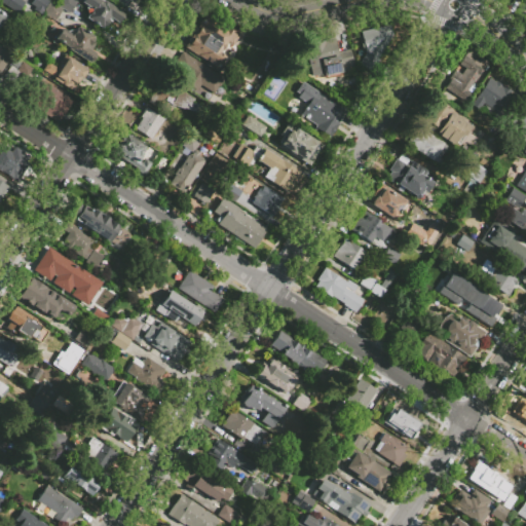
[(0,1),(0,0),(21,0),(24,2),(17,12),(0,1)]
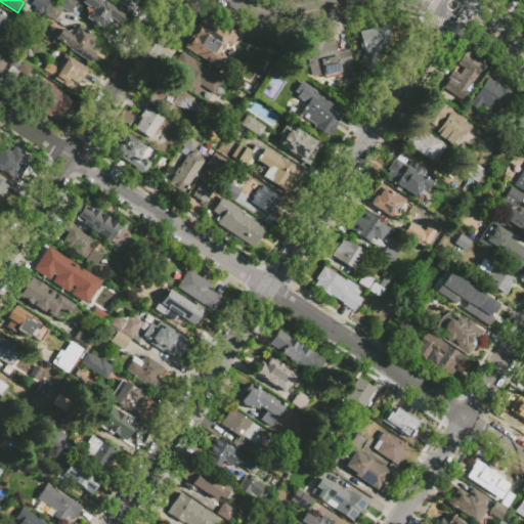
[(31,4),(33,0),(46,0),(48,1),(40,14),(33,9),(35,6),(31,4)]
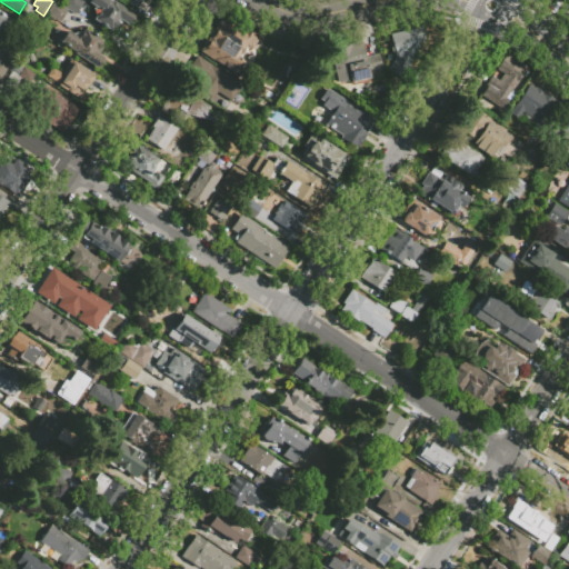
[(65,0),(79,0),(82,2),(75,15),(61,6),(65,0)]
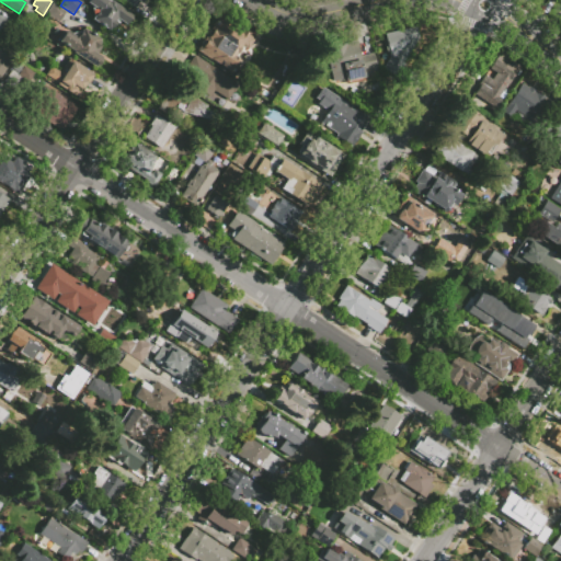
[(109,0),(132,14),(125,24),(119,21),(116,25),(114,23),(110,29),(109,29),(107,30),(91,19),(92,16),(91,7),(92,7),(86,2),(87,0),(105,0),(107,1),(109,0)]
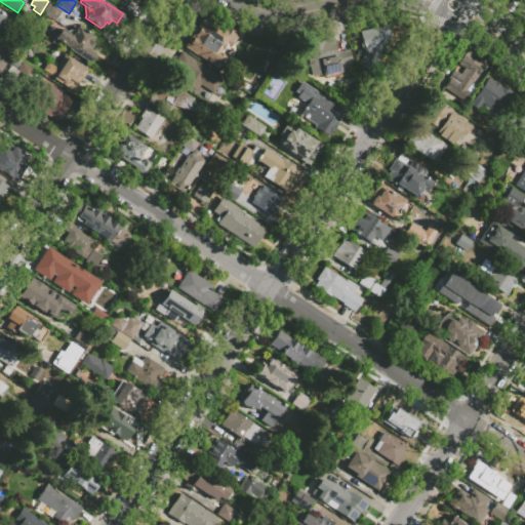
[(50,2),(61,9),(53,21),(43,13),(50,2)]
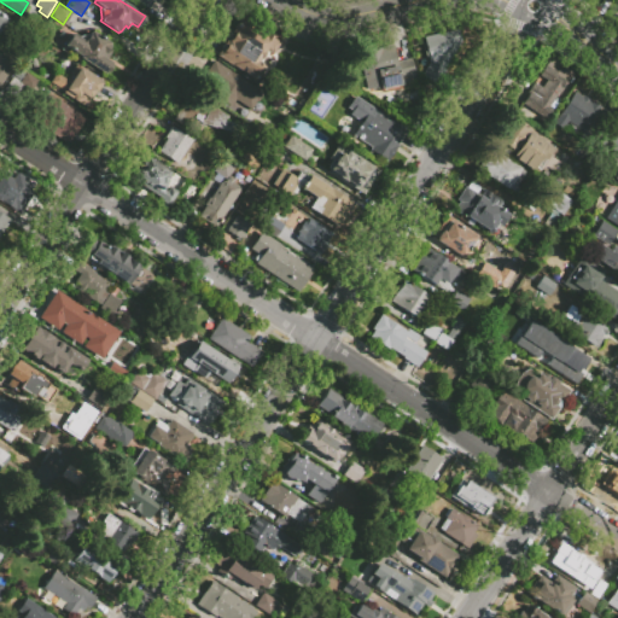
[(214,53),(240,15),(266,33),(264,34),(270,38),(279,42),(272,54),(262,47),(252,62),(261,66),(251,82),(223,63),(225,60),(214,53)]
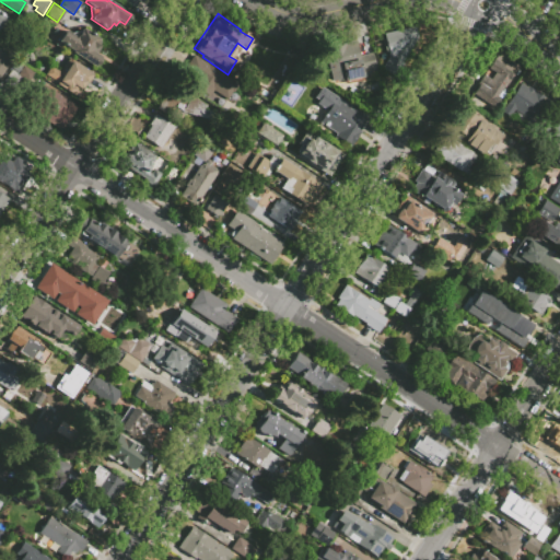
[(392,74),(382,68),(388,57),(383,33),(413,25),(417,37),(392,74)]
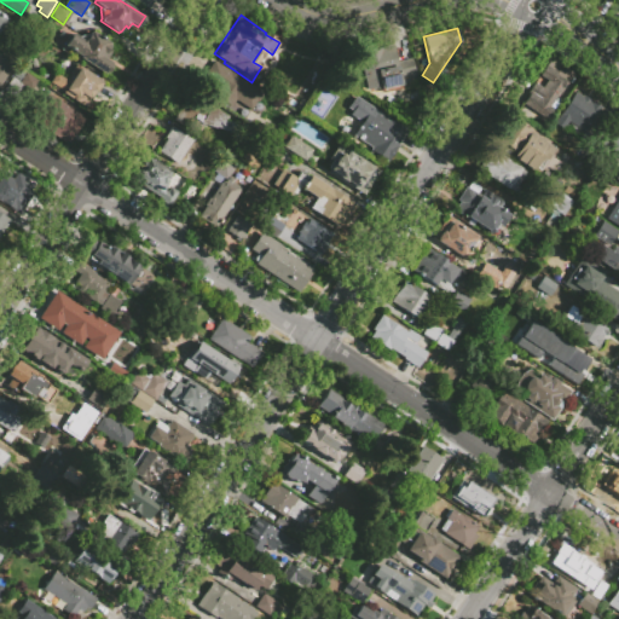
[(91,30),(109,42),(109,44),(114,46),(105,59),(111,63),(110,64),(111,65),(106,71),(105,71),(104,73),(81,58),(80,58),(63,47),(71,33),(79,38),(80,36),(86,35),(87,35),(91,30)]
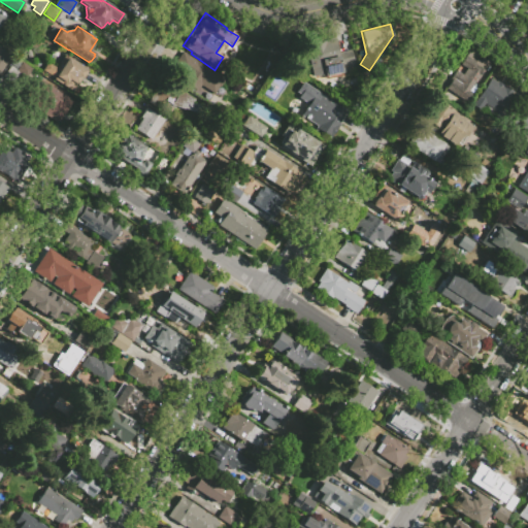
[(355,67),(342,70),(340,70),(340,73),(325,77),(322,65),(315,67),(308,42),(334,36),(338,53),(351,50),(355,67)]
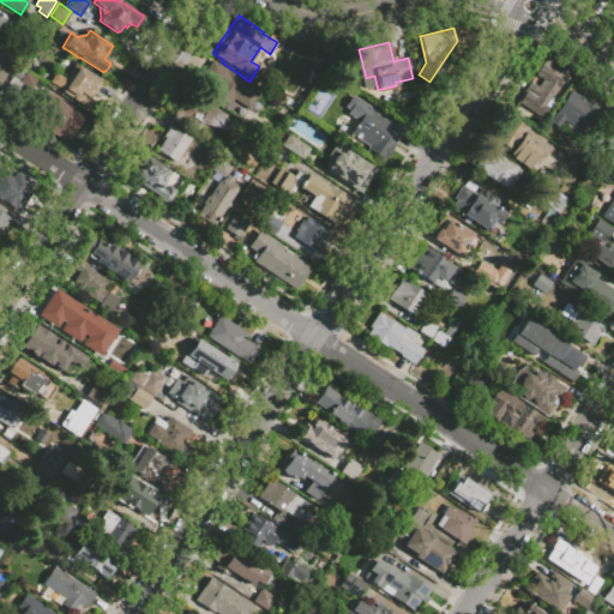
[(0,56),(13,66),(0,85),(0,56)]
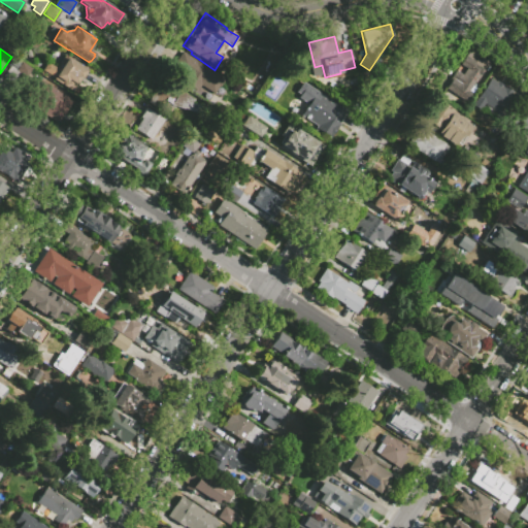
[(80,75),(81,76),(77,84),(75,83),(71,91),(41,71),(47,62),(56,67),(64,54),(86,67),(80,75)]
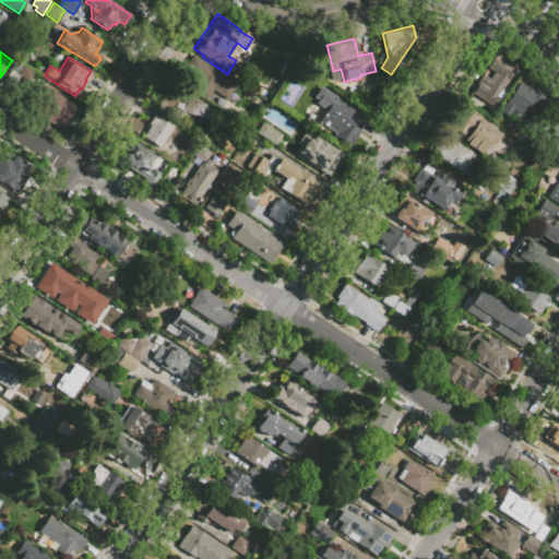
[(236,83),(225,98),(212,90),(207,96),(193,86),(198,80),(187,72),(198,58),(213,69),(214,68),(236,83)]
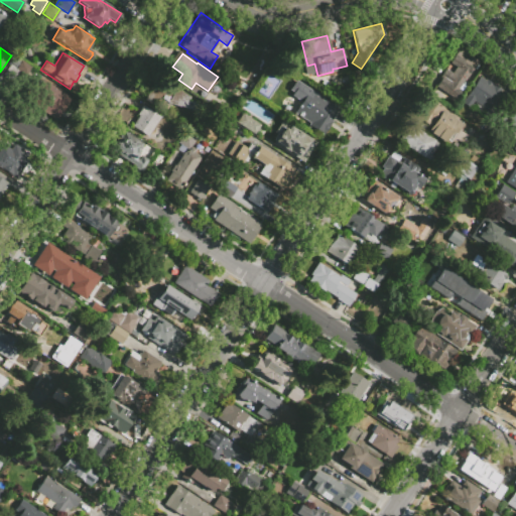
[(456,100),(435,87),(441,78),(440,77),(445,69),(452,73),(456,67),(450,62),(456,54),(465,60),(464,62),(472,68),(458,88),(462,91),(456,100)]
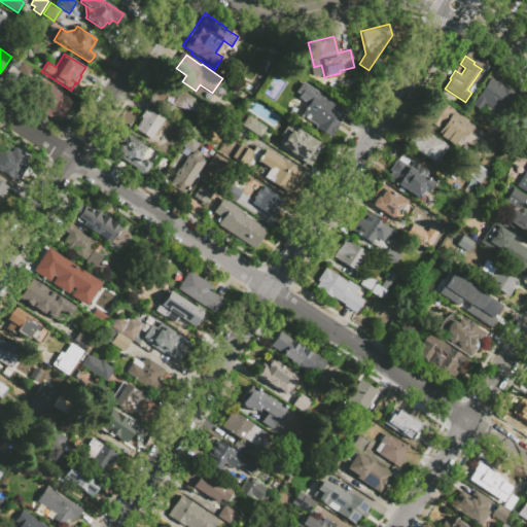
[(12,81),(3,75),(10,65),(20,71),(12,81)]
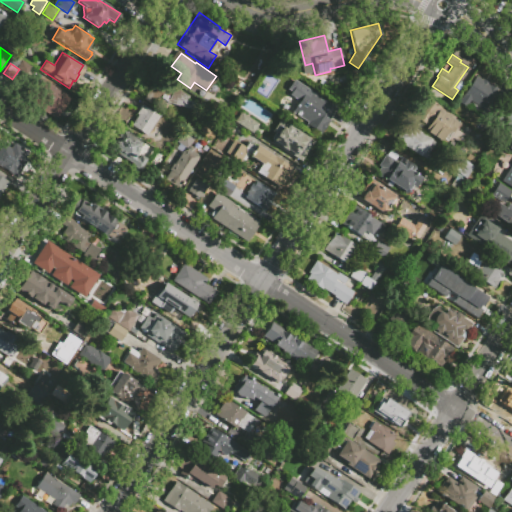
[(458,103),(476,76),(481,79),(482,78),(493,85),(498,89),(493,98),(495,99),(486,112),(470,100),(466,106),(463,104),(462,106),(458,103)]
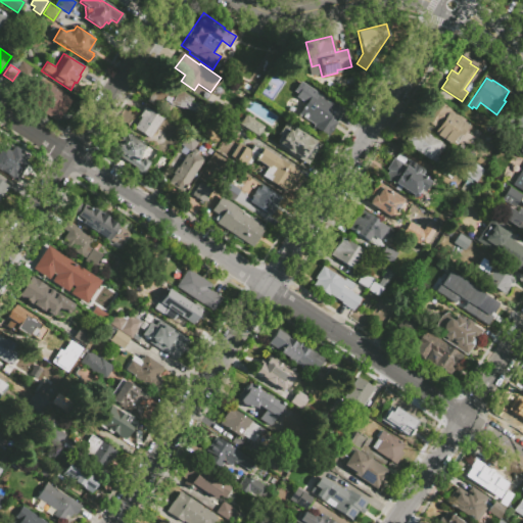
[(162,99),(156,108),(146,101),(160,79),(192,99),(191,100),(197,104),(192,112),(168,102),(162,99)]
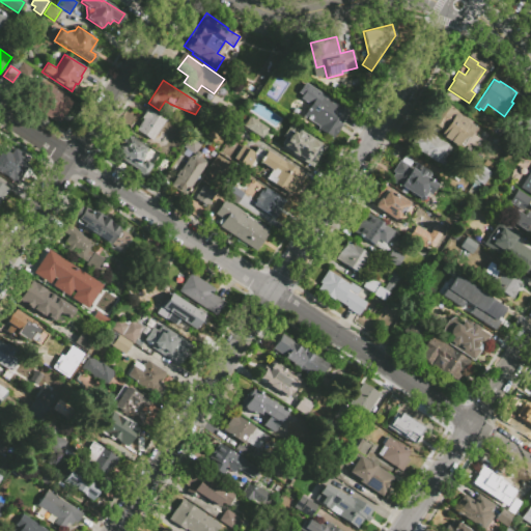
[(27,105),(43,81),(71,100),(70,101),(72,103),(58,123),(55,121),(55,122),(27,105)]
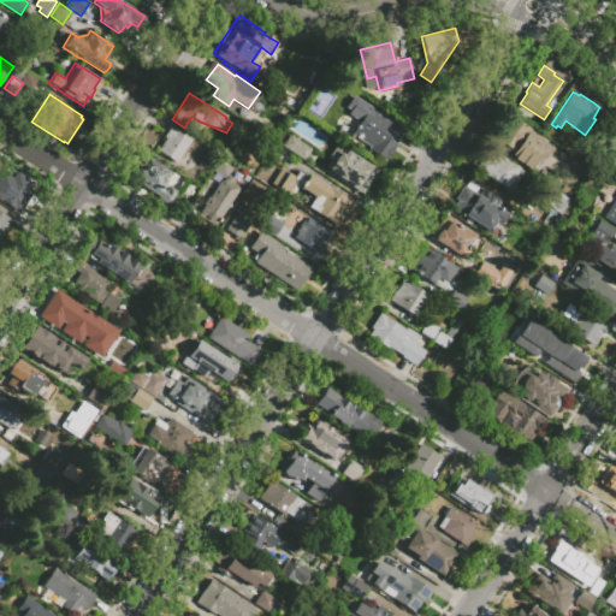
[(404,129),(396,143),(397,144),(386,161),(368,149),(369,147),(351,135),(360,122),(348,113),(350,110),(345,106),(353,95),(404,129)]
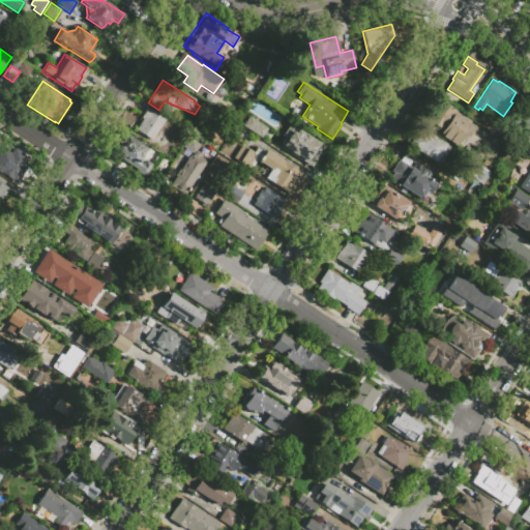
[(441,101),(473,124),(459,147),(438,135),(441,130),(428,121),(441,101)]
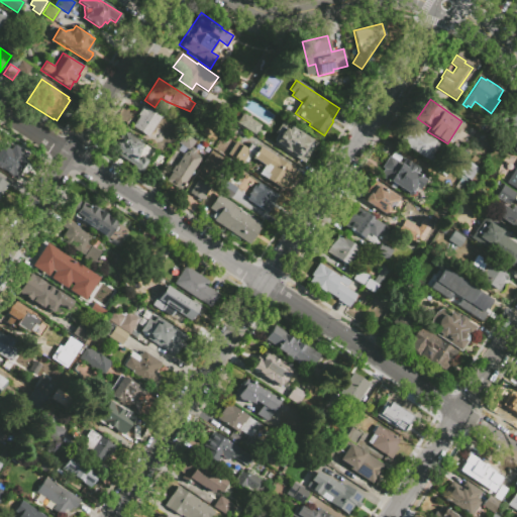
[(516,134),(496,119),(498,116),(509,102),(516,107),(516,134)]
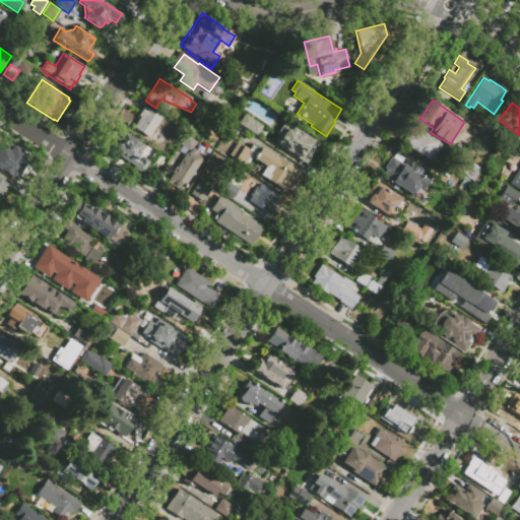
[(148,137),(132,127),(139,117),(137,116),(143,107),(160,118),(148,137)]
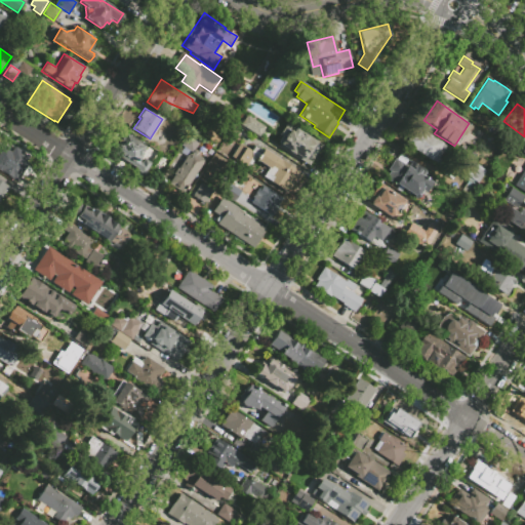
[(246,114),(266,127),(259,137),(239,125),(246,114)]
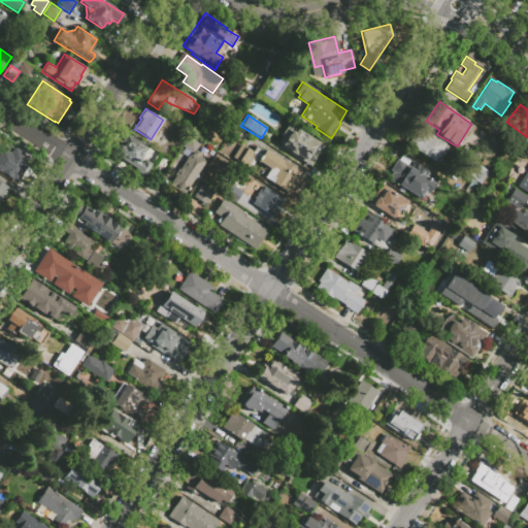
[(323,145),(309,166),(298,159),(297,161),(290,155),(291,154),(278,144),(283,137),(279,135),(289,123),(307,135),(323,145)]
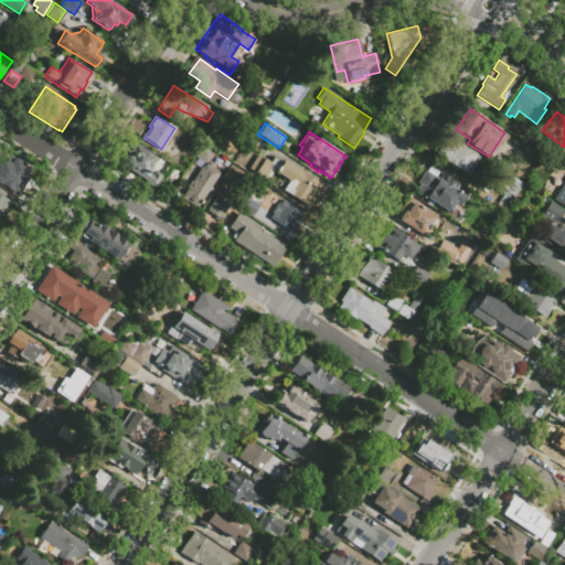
[(436,155),(448,136),(480,157),(471,170),(473,171),(470,177),(436,155)]
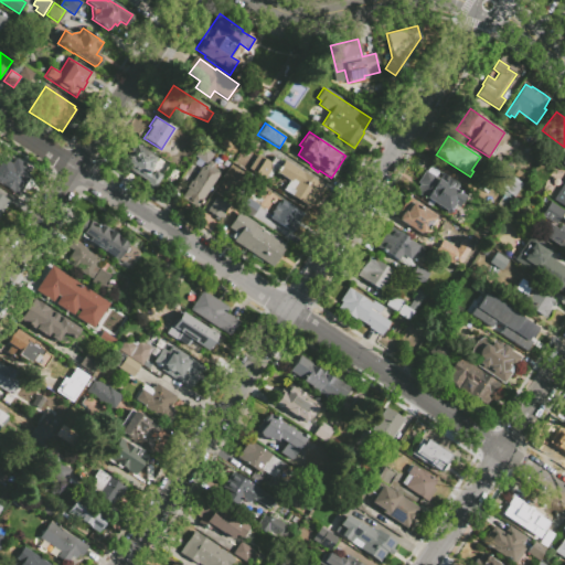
[(196,208),(181,198),(187,188),(187,187),(191,180),(192,181),(201,167),(205,163),(194,157),(202,144),(215,152),(210,160),(214,163),(212,167),(220,171),(196,208)]
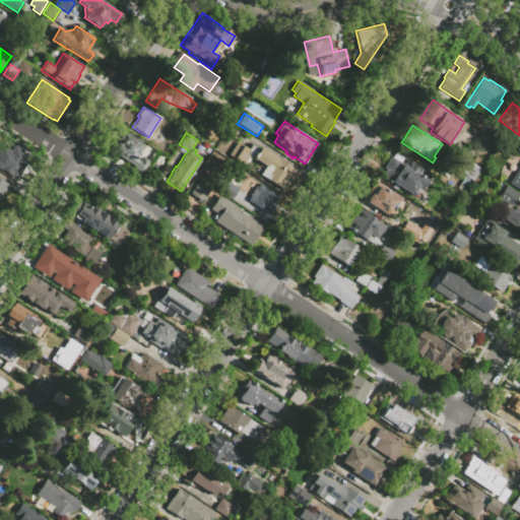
[(142,156),(149,161),(141,174),(135,169),(136,168),(116,154),(118,149),(117,148),(121,141),(123,142),(127,134),(143,144),(142,146),(143,147),(141,151),(139,150),(138,152),(141,154),(137,159),(139,160),(142,156)]
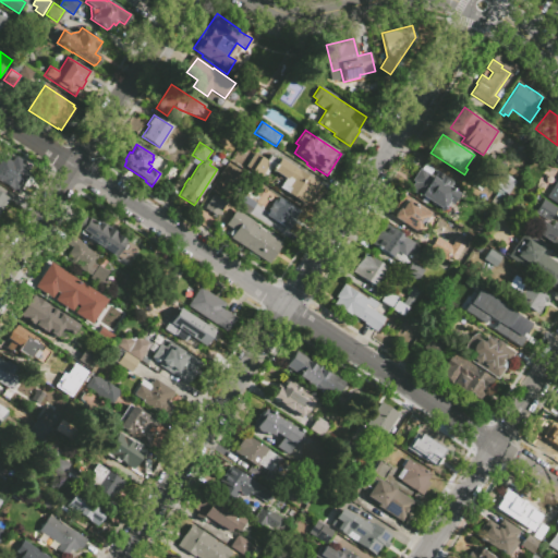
[(15,155),(31,166),(27,171),(29,173),(17,193),(12,190),(10,193),(0,185),(0,159),(2,156),(11,161),(15,155)]
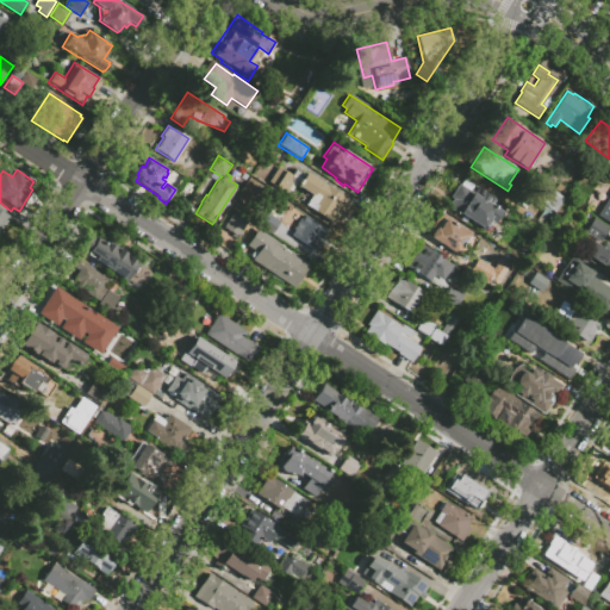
[(328,186),(356,204),(349,217),(346,215),(344,218),(346,218),(338,230),(310,212),(315,205),(321,209),(325,201),(319,198),(318,200),(298,187),(292,197),(274,186),(284,170),(291,175),(294,169),(304,174),(305,173),(328,186)]
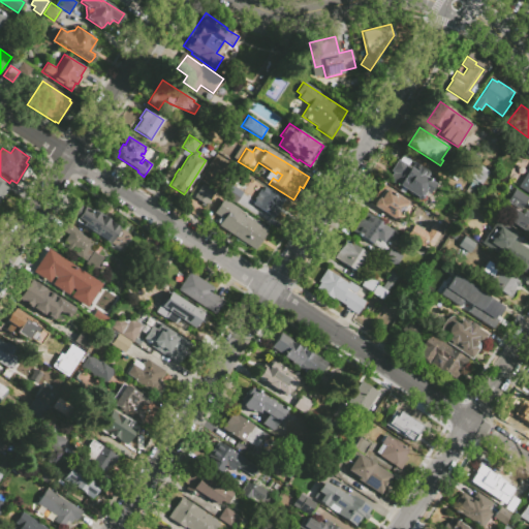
[(398,159),(414,170),(416,167),(423,172),(422,175),(434,183),(421,203),(415,199),(415,196),(412,194),(411,195),(408,193),(407,191),(399,185),(398,187),(387,180),(393,173),(390,170),(398,159)]
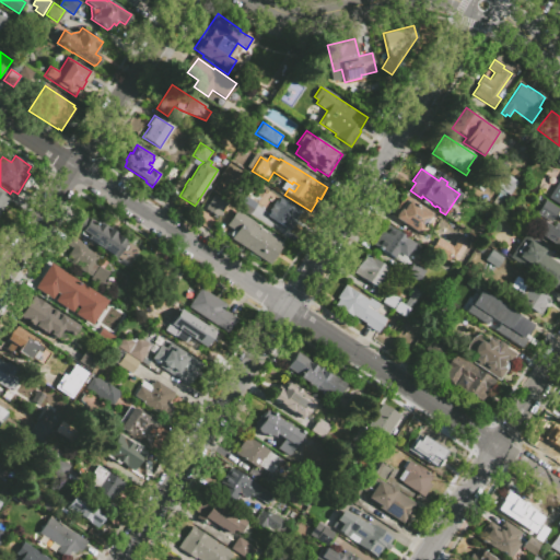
[(490,188),(504,198),(515,181),(501,172),(490,188)]
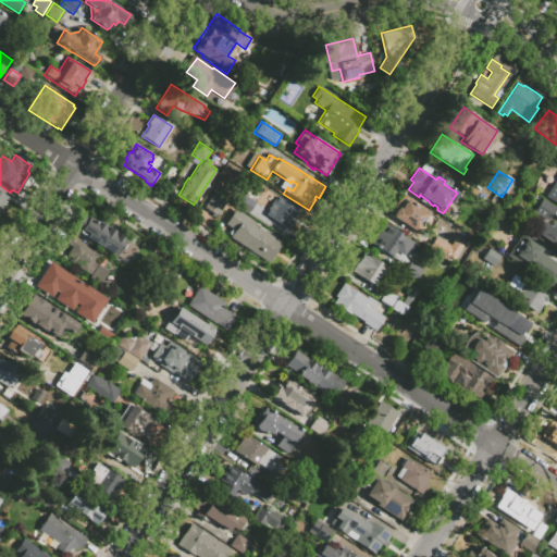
[(556,205),(544,196),(556,176),(556,205)]
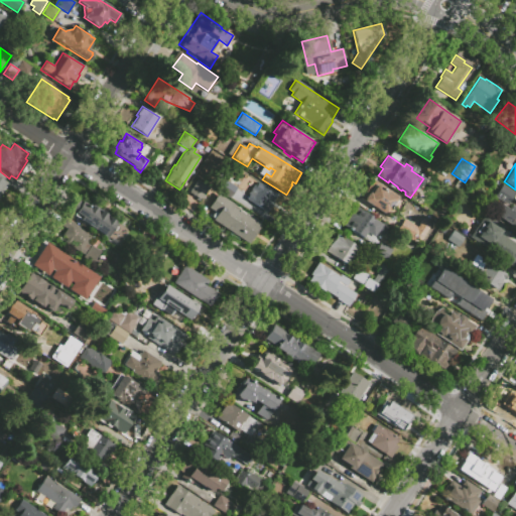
[(233,168),(240,173),(234,183),(227,178),(233,168)]
